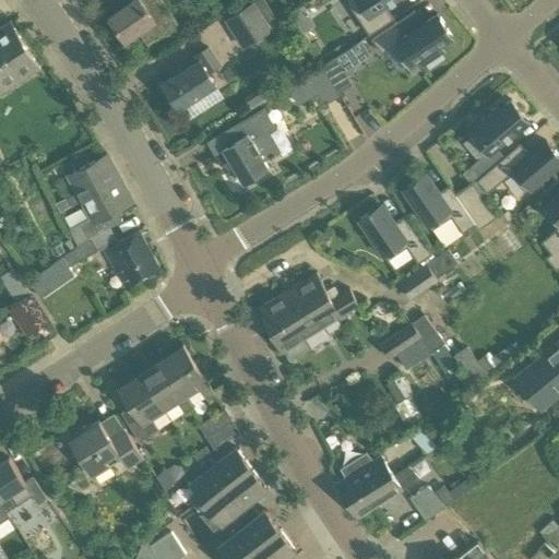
[(178,22),(163,0),(131,0),(109,16),(126,39),(139,31),(147,44),(178,22)]
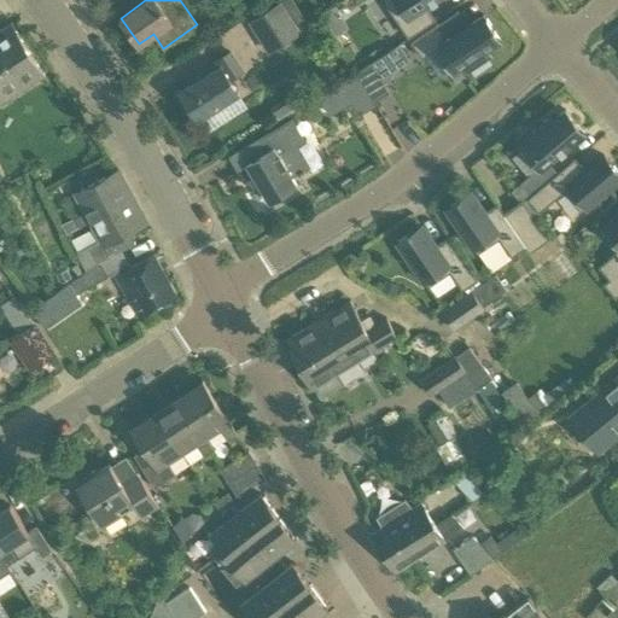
[(383,0),(408,38),(436,19),(425,5),(432,0),(383,0)]
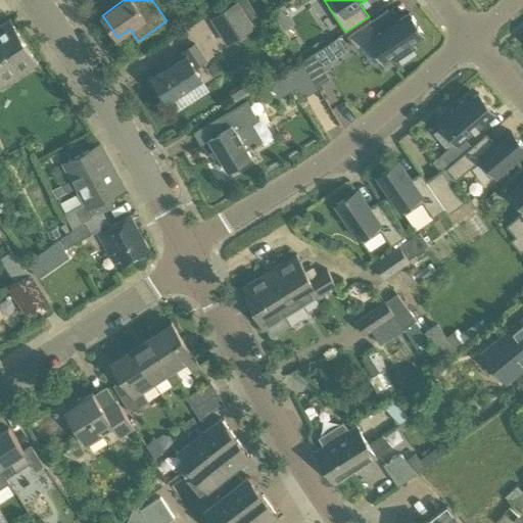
[(237,2),(211,18),(228,43),(253,27),(248,20),(237,2)]
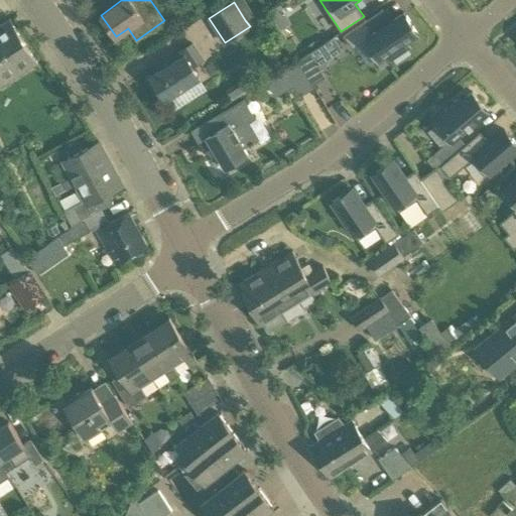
[(417,33),(403,12),(374,32),(366,20),(343,35),(352,48),(361,42),(374,62),(386,54),(388,57),(408,43),(406,40),(417,33)]
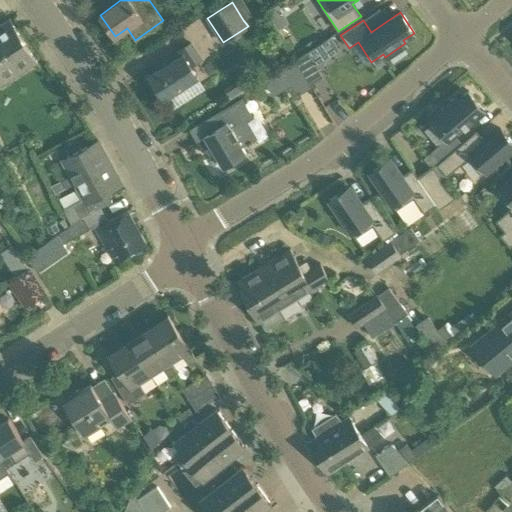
[(9,18),(0,23),(0,84),(37,61),(23,39),(9,18)]
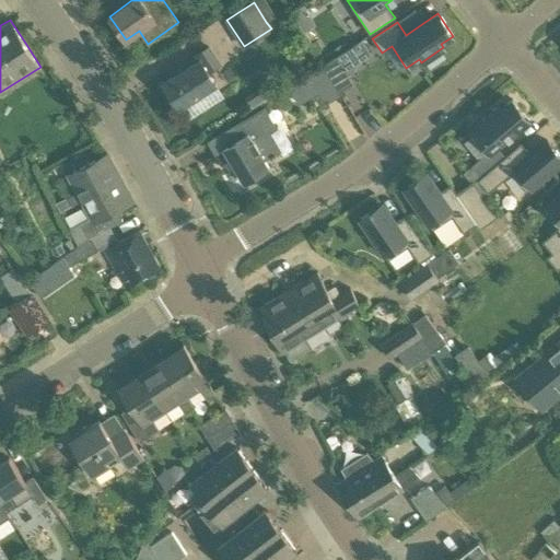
[(199,59),(164,82),(167,88),(166,89),(175,102),(176,101),(181,108),(217,84),(207,70),(219,63),(208,47),(195,56),(196,57),(197,56),(199,59)]
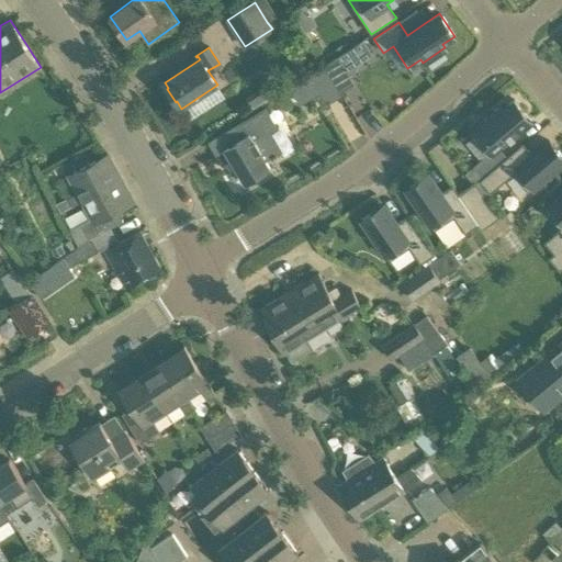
[(324,66),(339,91),(353,83),(338,57),(324,66)]
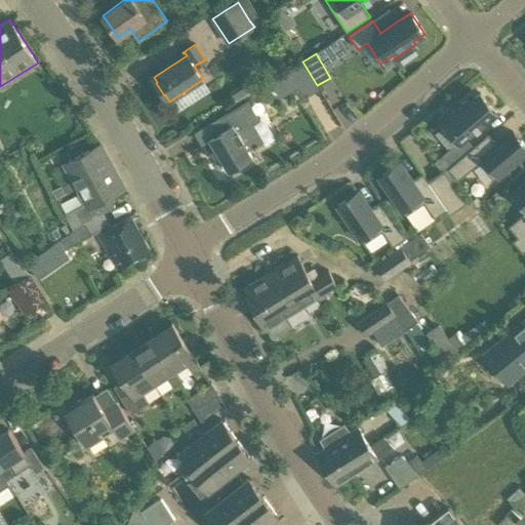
[(280,77),(286,87),(296,81),(290,71),(280,77)]
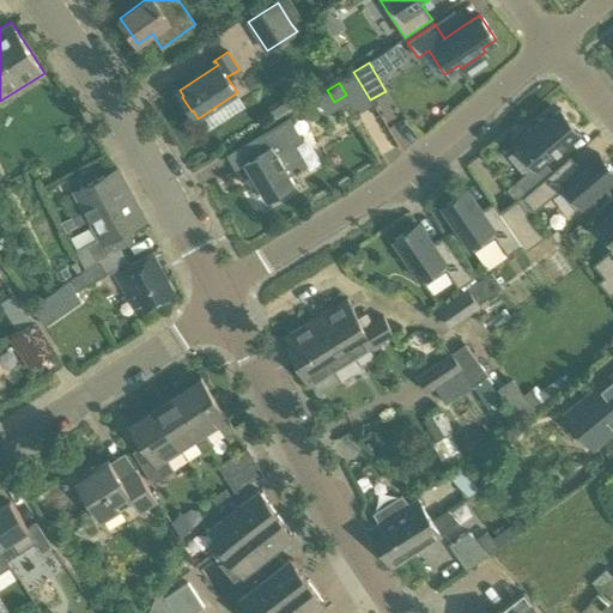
[(578,131),(560,109),(548,120),(546,116),(523,135),(526,139),(513,150),(530,171),(578,131)]
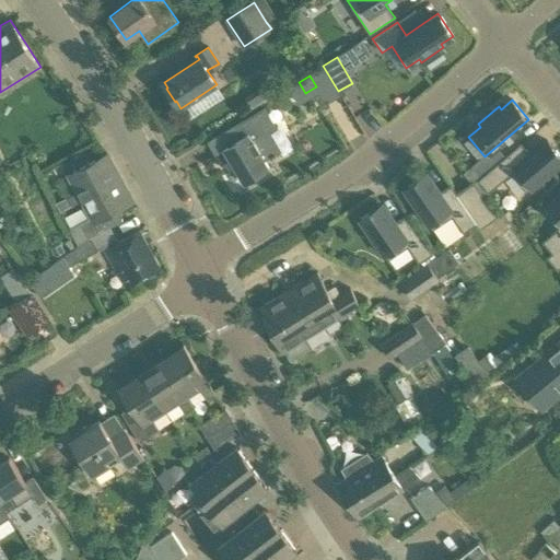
[(265,108),(209,141),(217,153),(223,149),(244,184),(270,168),(265,161),(281,151),(269,130),(276,126),(265,108)]
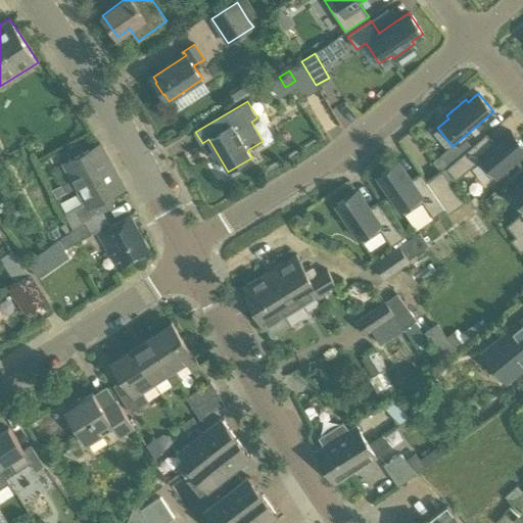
[(486,134),(446,169),(456,180),(477,161),(491,179),(522,151),(522,146),(510,131),(494,144),(486,134)]
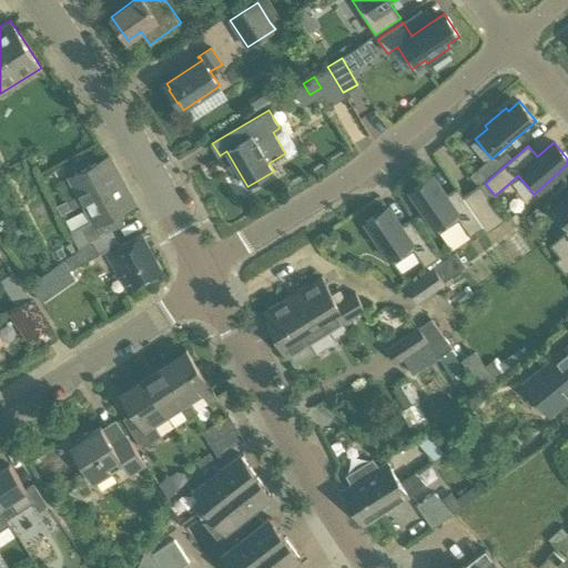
[(84,203),(121,182),(108,156),(70,176),(80,194),(68,200),(73,209),(84,202),(84,203)]
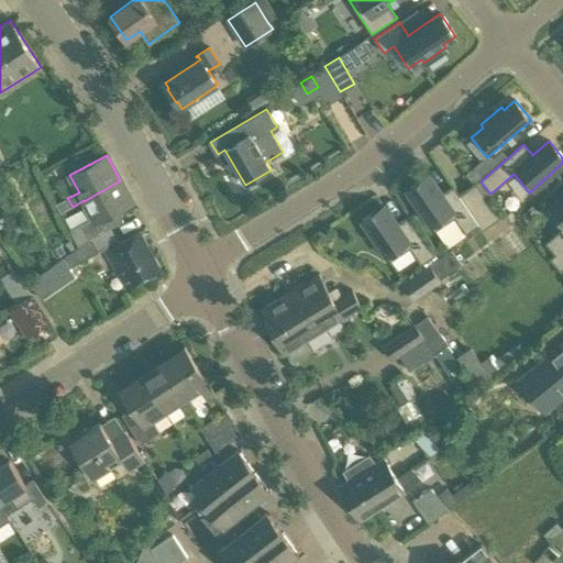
[(453,186),(441,194),(429,176),(407,190),(434,230),(454,217),(465,233),(479,224),(459,195),(453,186)]
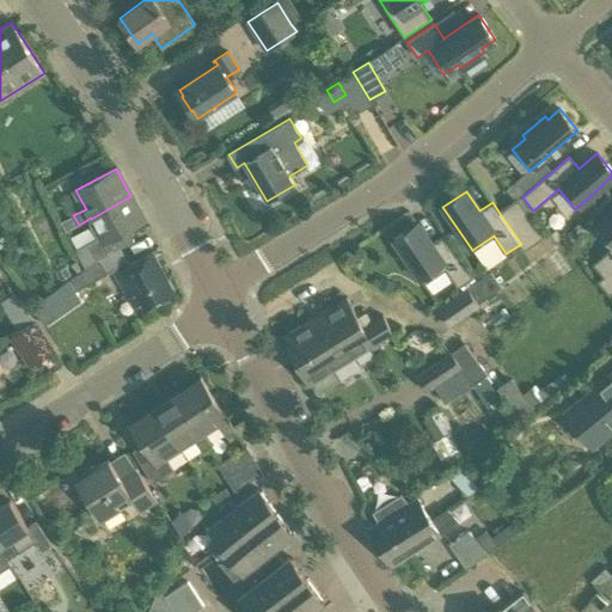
[(75,250),(86,269),(101,258),(101,256),(133,238),(127,228),(144,220),(141,215),(139,210),(130,196),(91,219),(101,237),(75,250)]
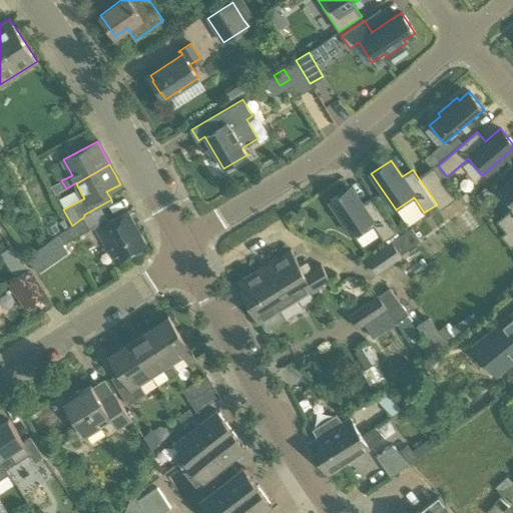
[(418,177),(437,204),(440,208),(456,198),(434,166),(418,177)]
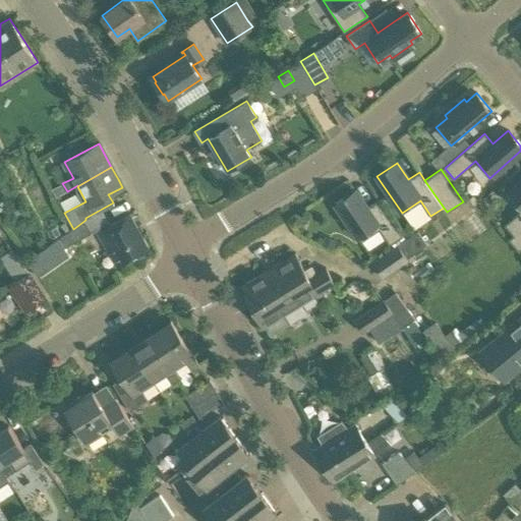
[(520,181),(509,192),(520,206),(520,210),(505,225),(513,235),(509,239),(520,229),(520,181)]
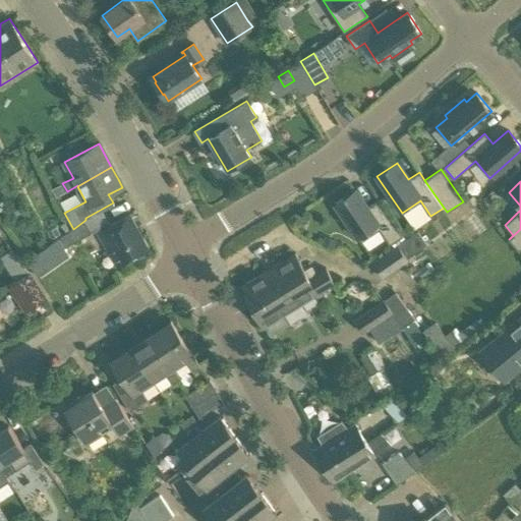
[(56,197),(67,191),(62,183),(52,189),(56,197)]
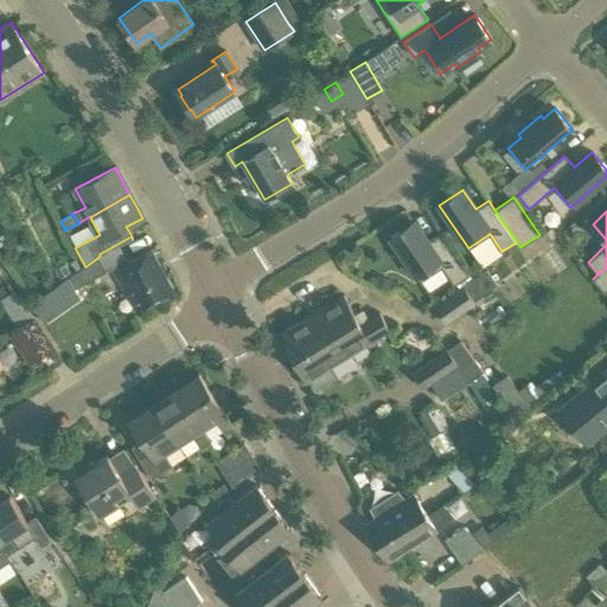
[(414,223),(391,238),(407,262),(404,264),(411,274),(414,272),(421,281),(442,267),(454,285),(468,274),(440,234),(428,242),(414,223)]
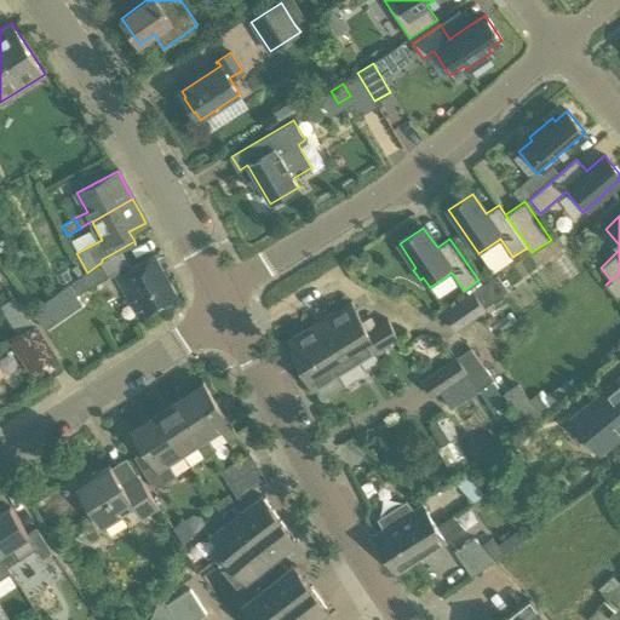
[(87,273),(85,274),(69,285),(55,294),(62,309),(79,299),(78,296),(110,276),(112,277),(135,321),(177,298),(154,254),(131,267),(121,251),(102,262),(87,273)]
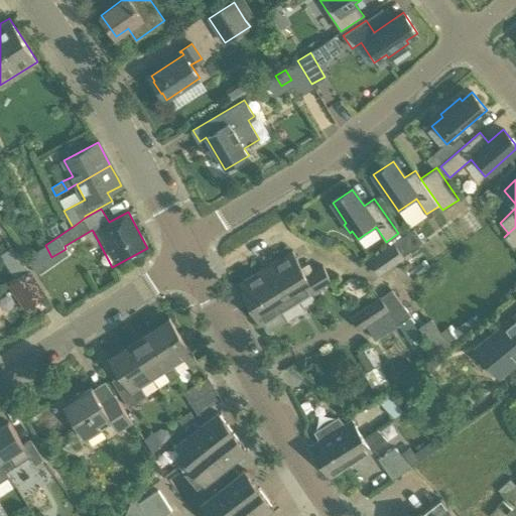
[(515,227),(504,237),(514,248),(515,246),(515,227)]
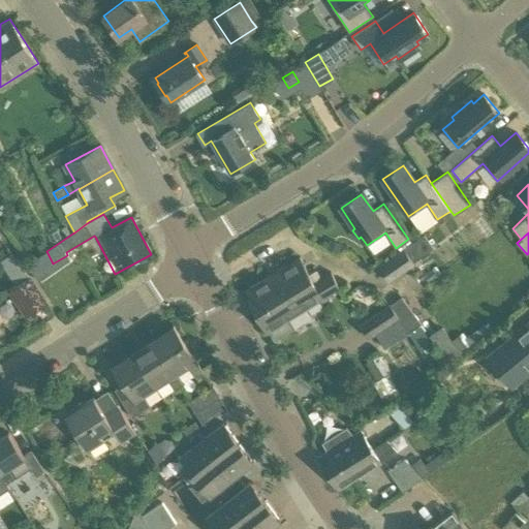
[(425,234),(378,267),(389,281),(434,248),(425,234)]
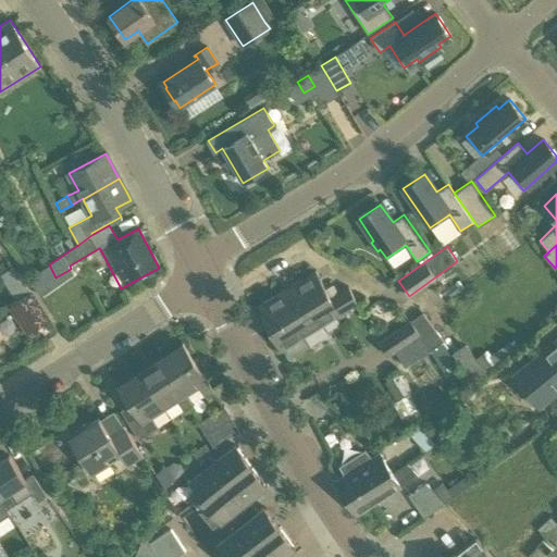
[(359,257),(347,251),(343,261),(355,267),(359,257)]
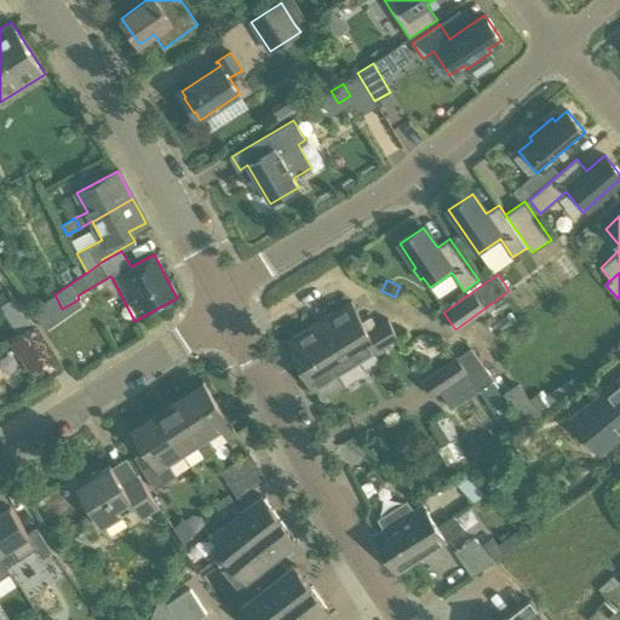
[(299,365),(363,323),(350,303),(287,340),(299,365)]
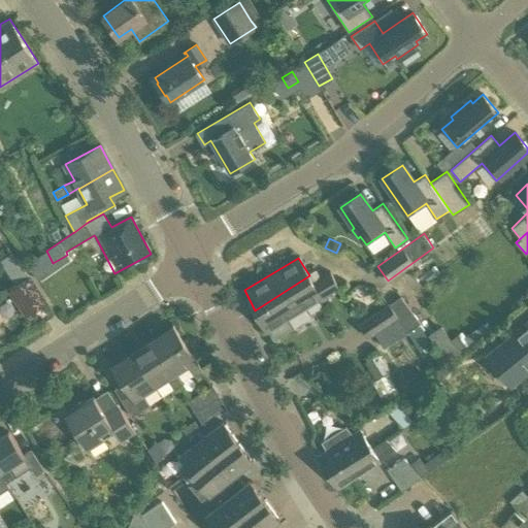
[(15,285),(17,284),(28,276),(20,264),(7,272),(15,285)]
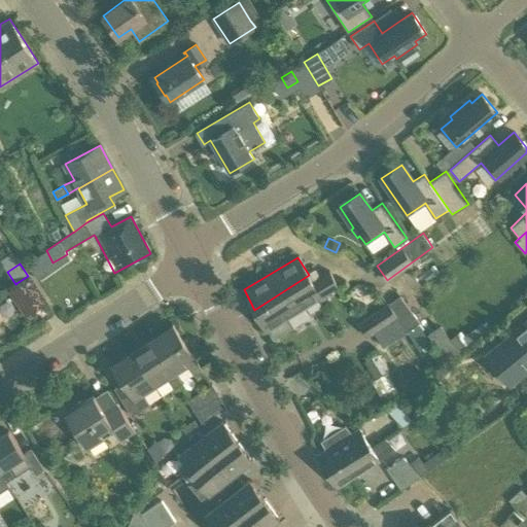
[(313,281),(309,275),(254,310),(266,330),(268,329),(268,331),(270,335),(272,339),(273,340),(293,327),(287,319),(287,318),(337,288),(328,273),(313,281)]
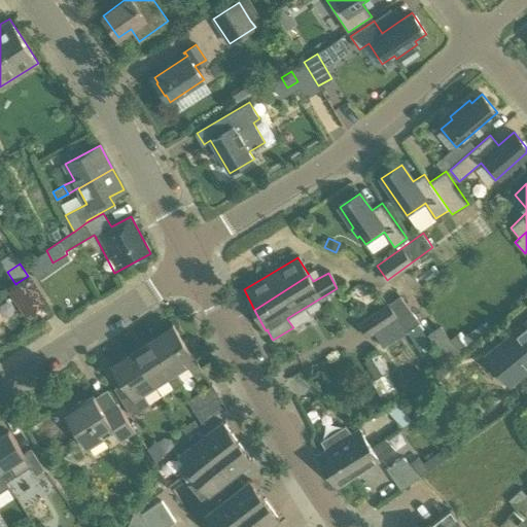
[(45,302),(28,276),(16,283),(33,310),(45,302)]
